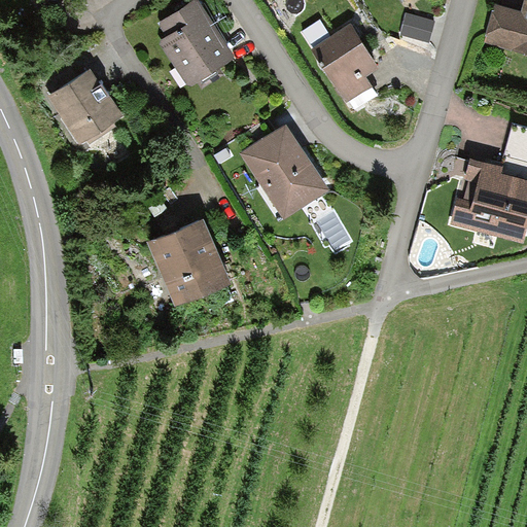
[(526,0),(525,0),(523,11),(494,5),(484,46),(526,57),(526,0)]
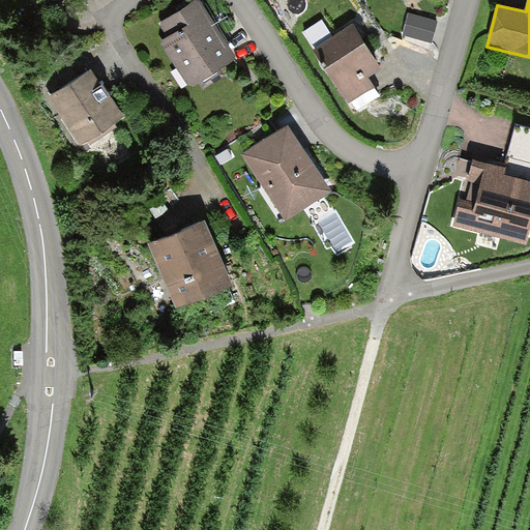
[(236,60),(196,1),(158,26),(168,40),(156,48),(187,93),(236,60)]
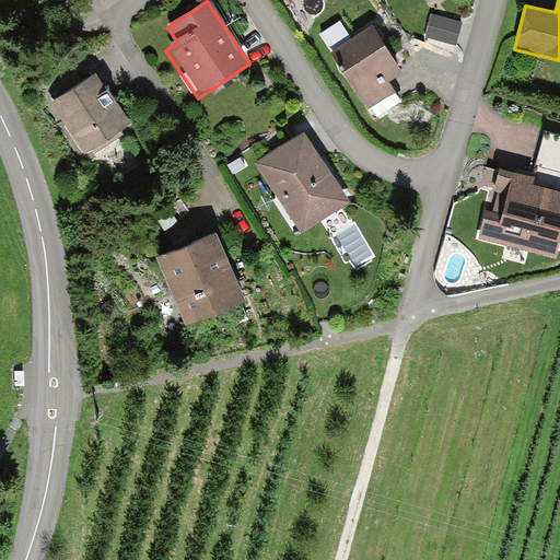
[(459,39),(463,16),(435,13),(433,36),(459,39)]
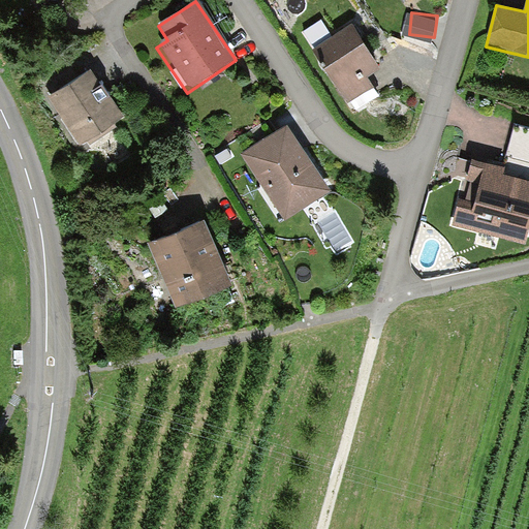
[(349,25),(309,50),(350,115),(377,98),(364,76),(376,69),(349,25)]
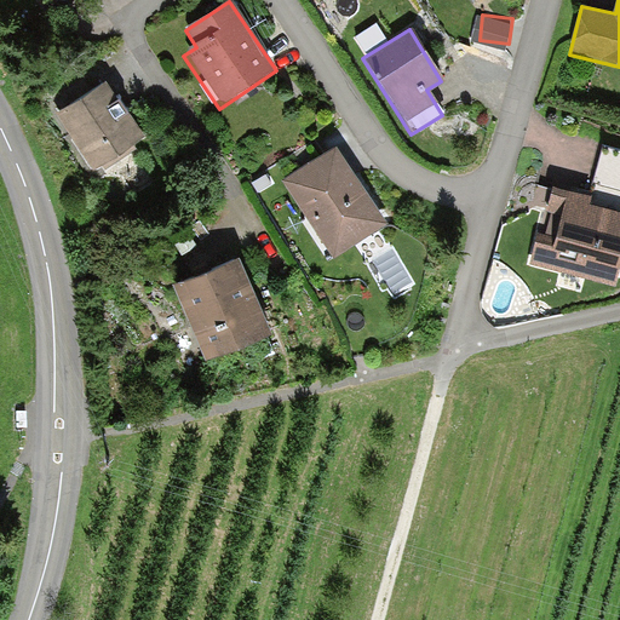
[(109,82),(57,114),(93,172),(144,141),(109,82)]
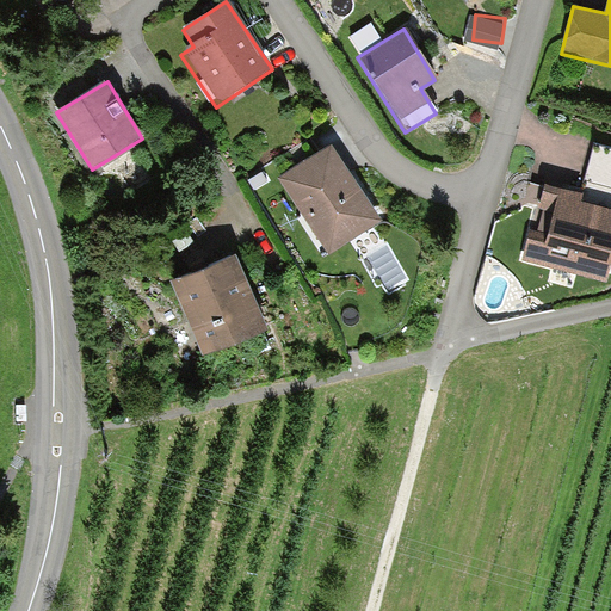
[(332,142),(278,177),(328,255),(381,221),(332,142)]
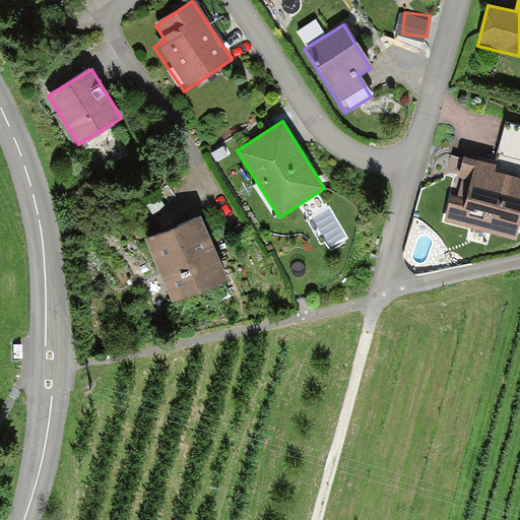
[(519,127),(505,123),(497,154),(519,159),(519,127)]
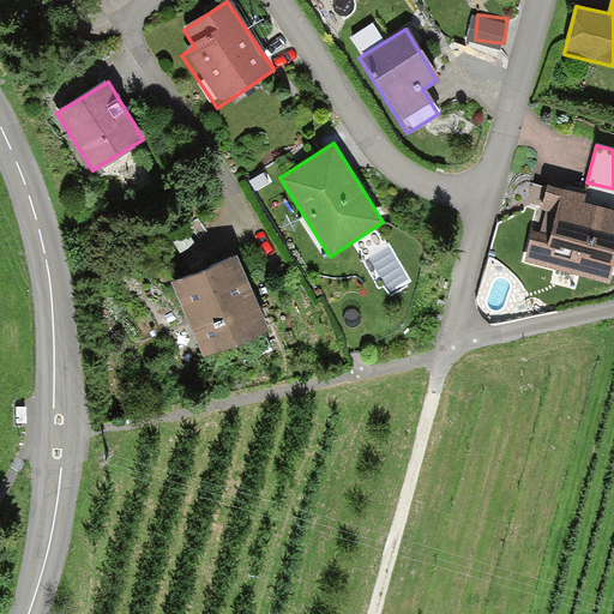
[(585,196),(547,186),(540,211),(555,215),(549,234),(531,229),(523,260),(609,284),(613,265),(613,212),(583,205),(585,196)]
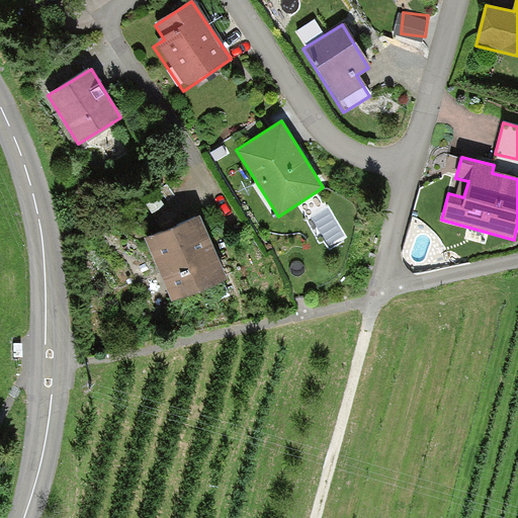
[(202,217),(146,240),(172,304),(229,280),(202,217)]
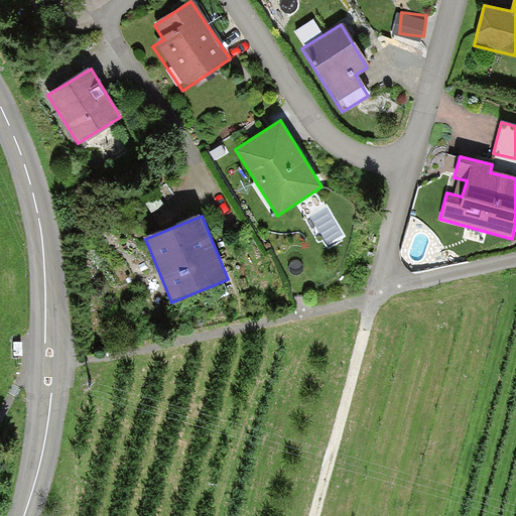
All buildings are outlined.
